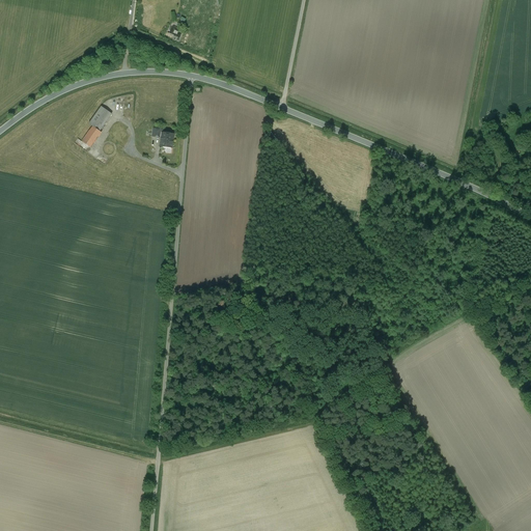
[(171,28),(167,36),(177,40),(179,35),(173,33),(175,30),(171,28)]
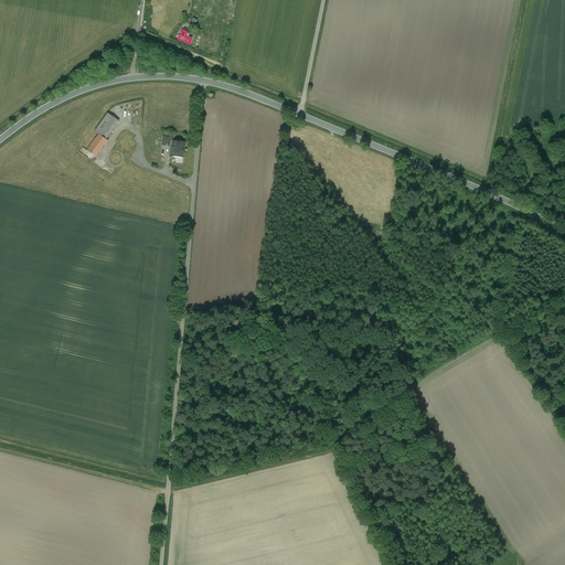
[(108,114),(95,131),(98,135),(106,140),(119,121),(108,114)]
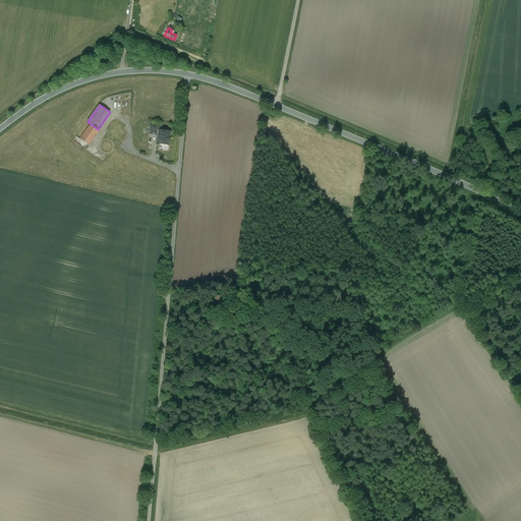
[(91,124),(80,139),(89,145),(100,130),(98,129),(91,124)]
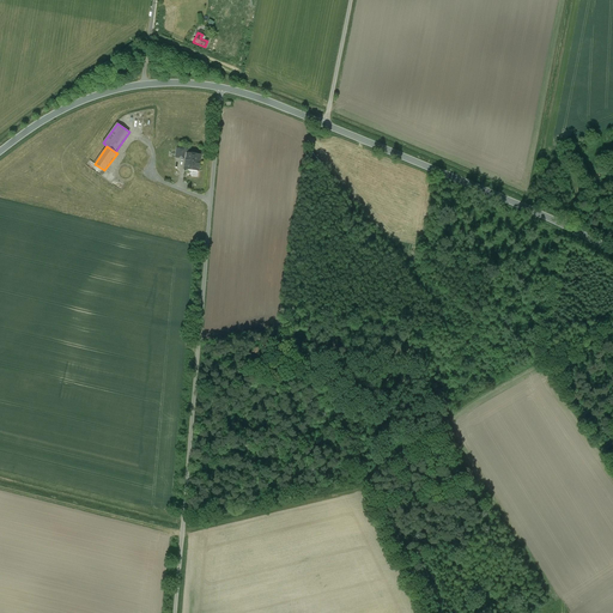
[(188,150),(177,149),(176,158),(186,159),(187,153),(188,150)]
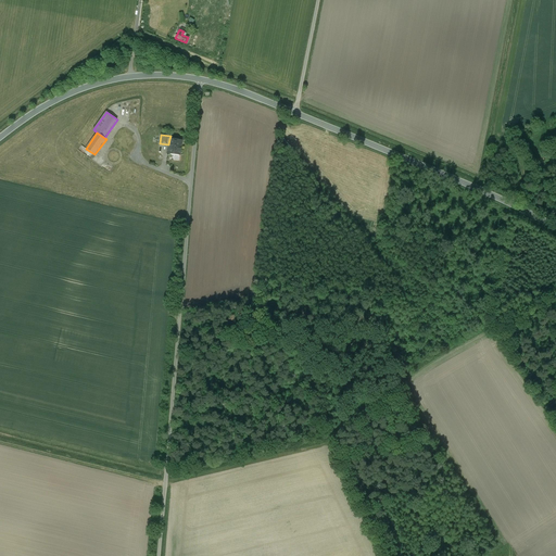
[(169,139),(168,144),(167,153),(171,153),(172,155),(174,155),(175,154),(179,154),(181,141),(169,139)]
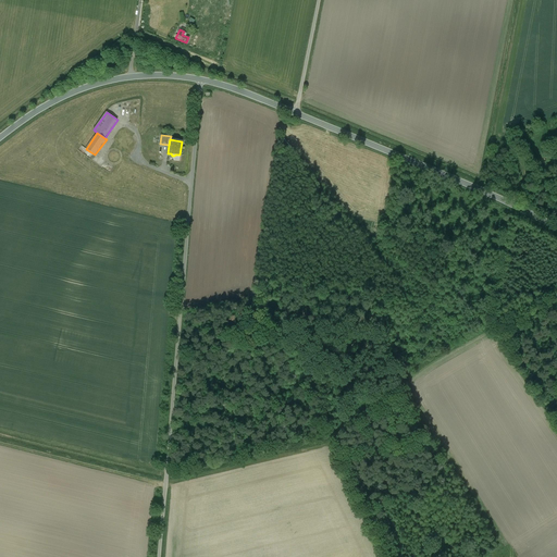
All buildings are outlined.
